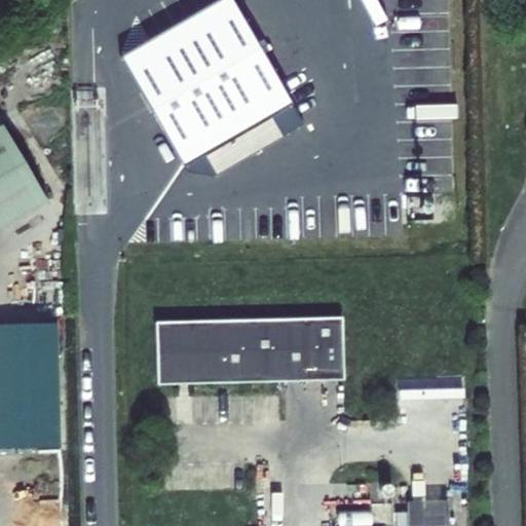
[(232,0),(212,0),(119,54),(183,164),(291,102),(232,0)]
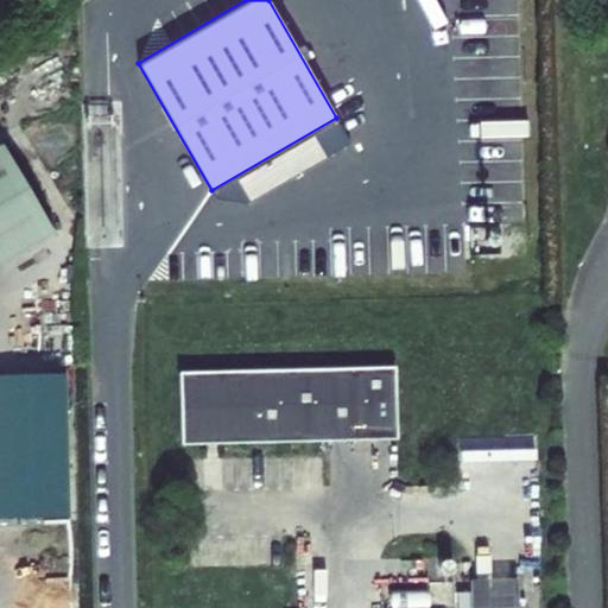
[(0,266),(55,234),(2,147),(0,149),(0,266)]
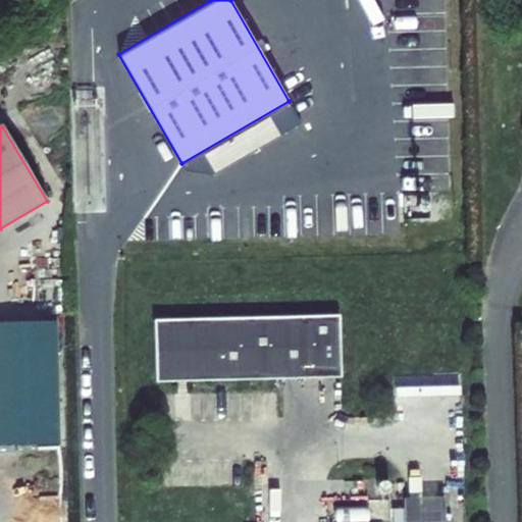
[(338,315),(154,319),(155,382),(340,377),(338,315)]
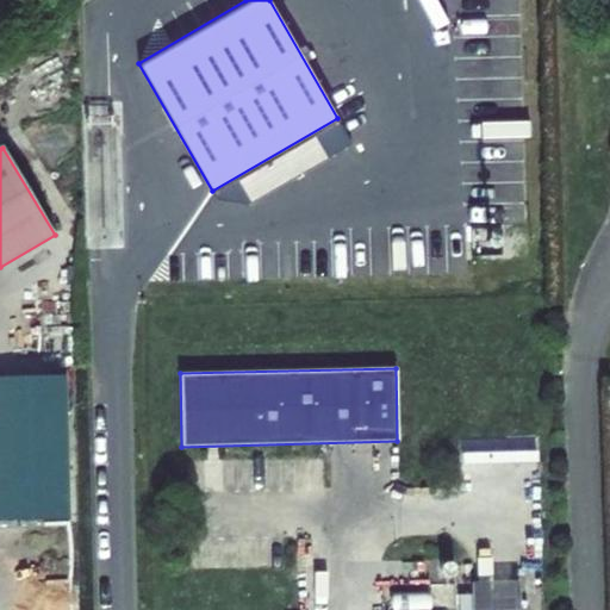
[(0,516),(69,515),(66,375),(0,377),(0,516)]
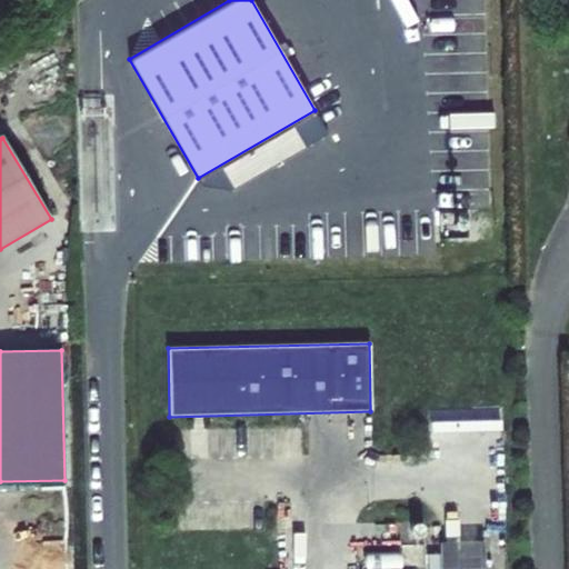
[(459,543),(440,543),(440,568),(486,568),(486,542),(459,543)]
